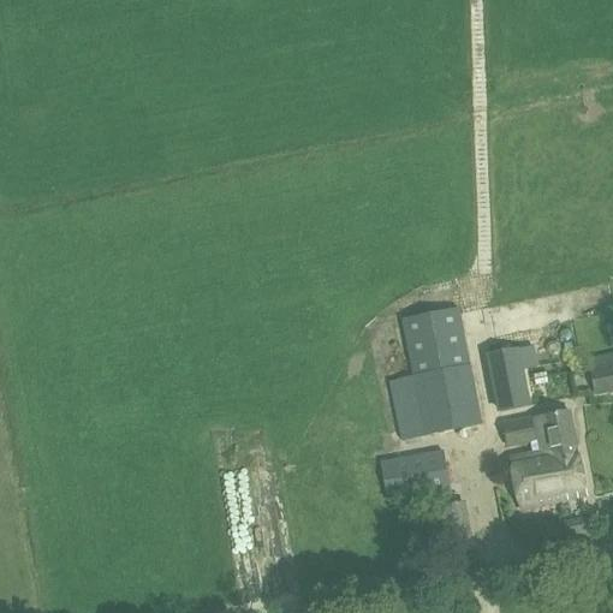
[(388,380),(400,439),(481,422),(459,305),(399,317),(411,375),(388,380)]
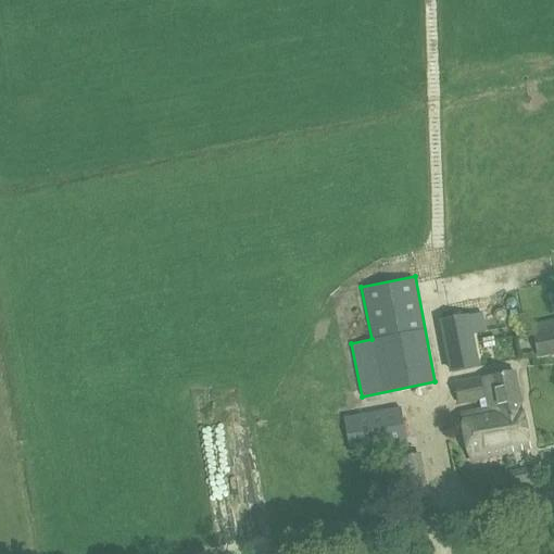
[(438,318),(449,372),(480,364),(469,313),(438,318)]
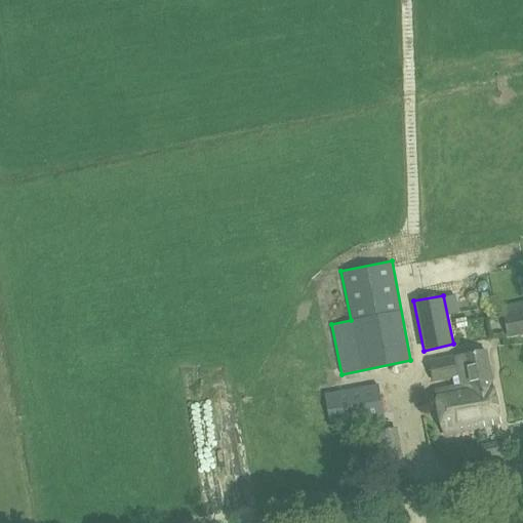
[(522,308),(503,313),(507,335),(522,331),(522,308)]
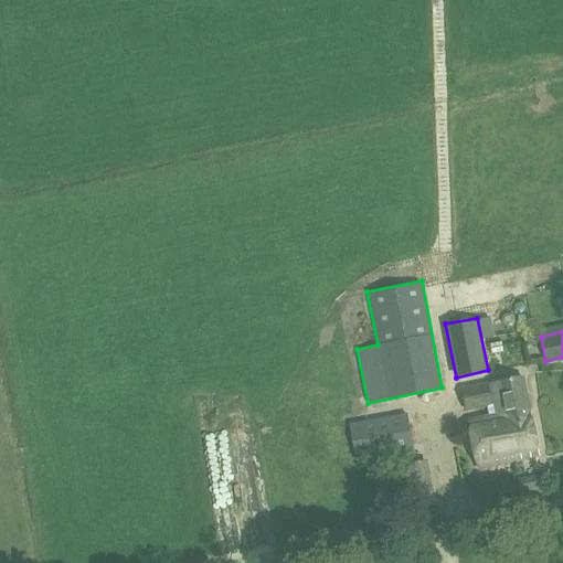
[(477,466),(538,454),(522,376),(491,383),(490,381),(461,388),(466,409),(488,404),(490,414),(467,418),(477,466)]
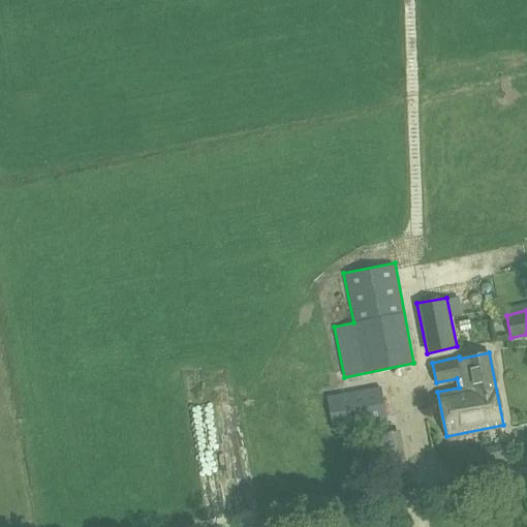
[(380,385),(328,395),(334,430),(345,428),(346,433),(386,426),(380,385)]
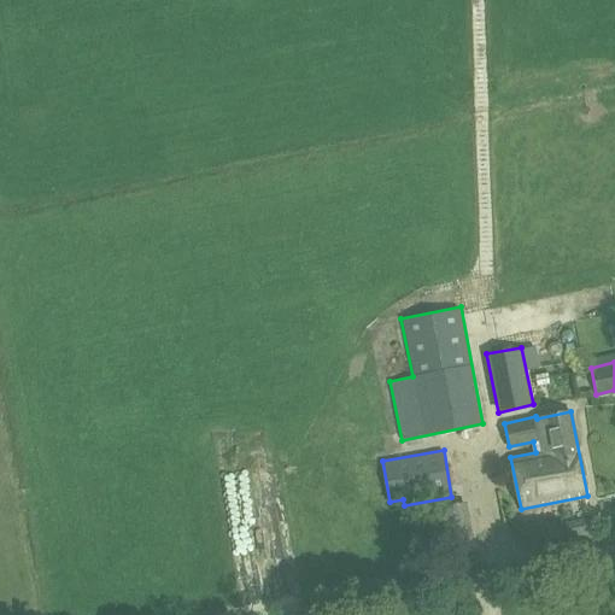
[(441,556),(472,550),(462,503),(433,508),(441,556)]
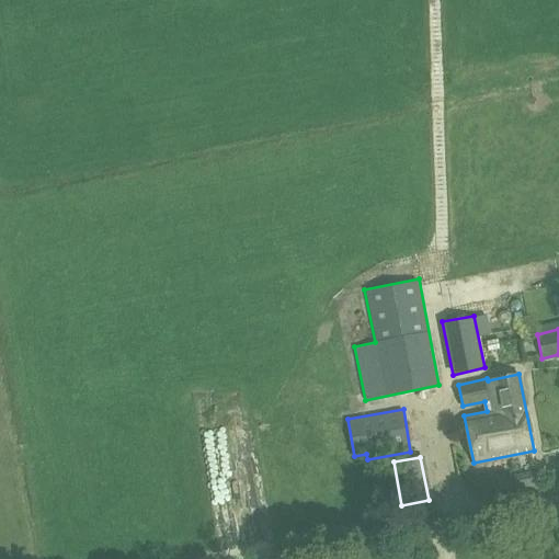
[(262,491),(265,514),(275,513),(273,490),(262,491)]
